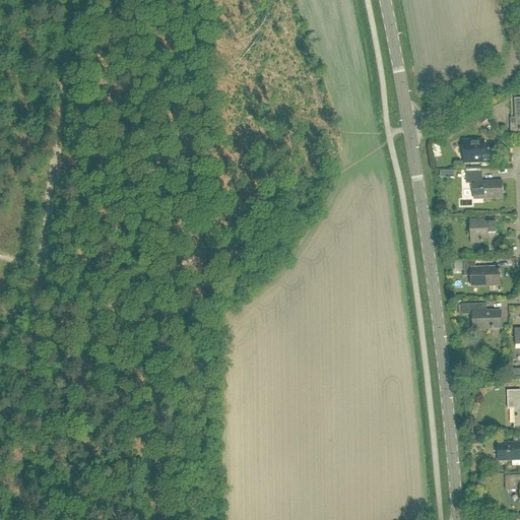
[(519,99),(515,100),(516,124),(511,124),(512,137),(519,136),(519,99)]
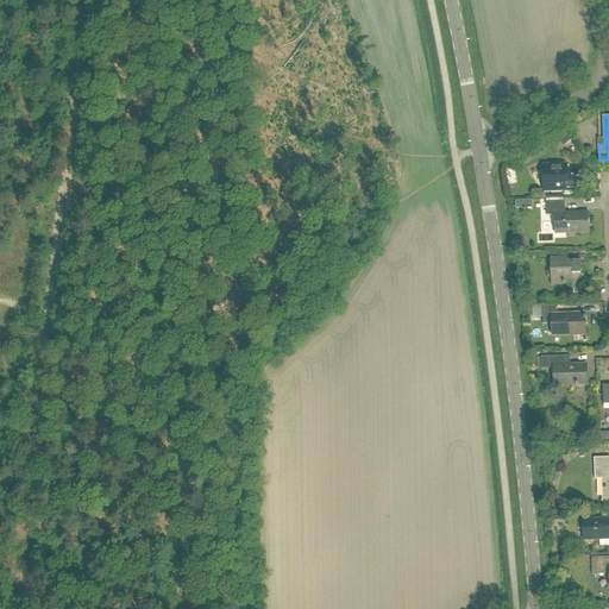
[(557,137),(564,146),(575,138),(567,130),(557,137)]
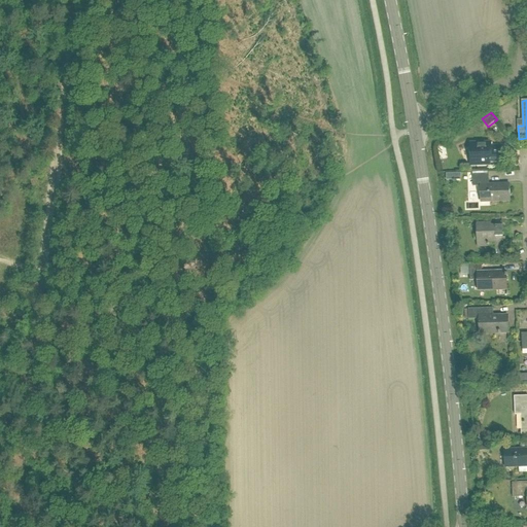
[(491,142),(469,143),(470,167),(501,166),(500,156),(492,156),(491,146),(491,142)]
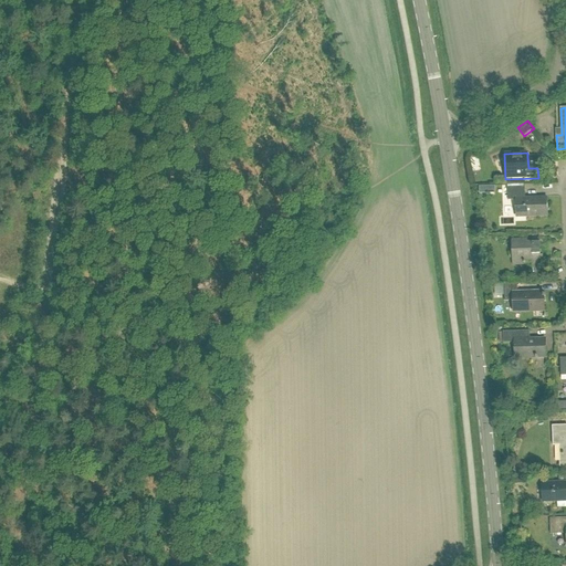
[(525,199),(525,187),(507,188),(509,201),(516,201),(516,209),(517,209),(519,218),(547,217),(546,198),(525,199)]
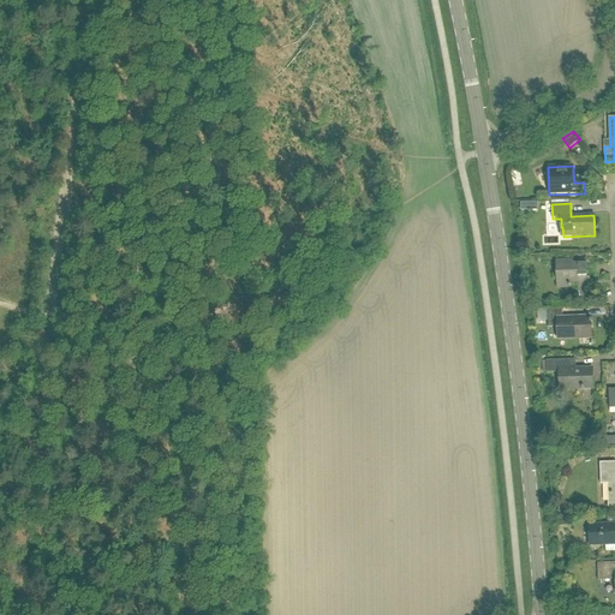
[(586,266),(586,261),(556,262),(557,288),(590,287),(590,280),(587,280),(586,276),(596,276),(595,266),(586,266)]
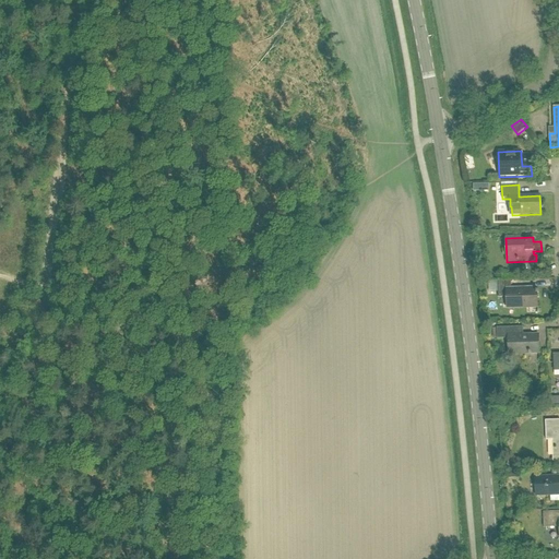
[(511,289),(511,281),(498,282),(498,298),(507,298),(507,309),(538,308),(537,288),(511,289)]
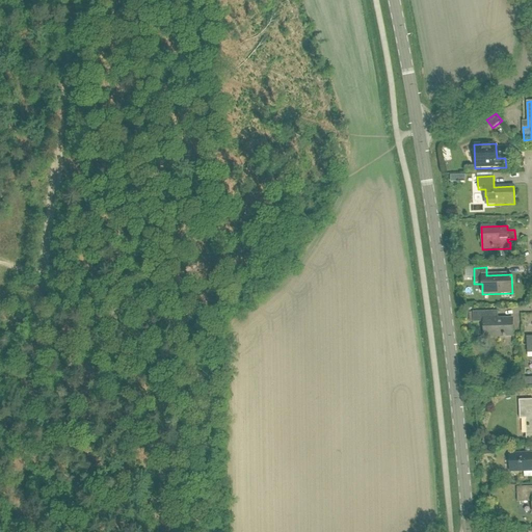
[(494,319),(493,312),(473,312),(473,323),(483,322),(484,338),(513,337),(513,318),(494,319)]
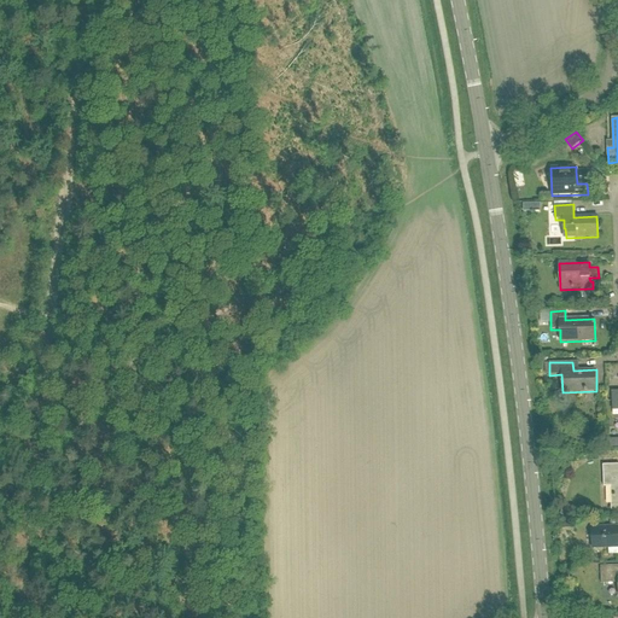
[(617,465),(604,466),(605,488),(611,487),(612,512),(617,511),(617,465)]
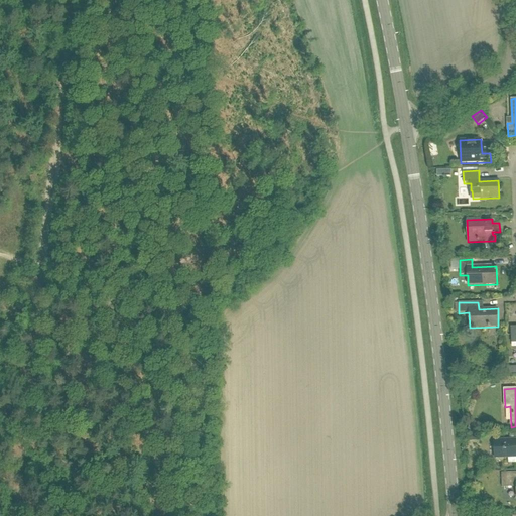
[(515,433),(509,434),(510,439),(496,440),(497,459),(515,458),(515,433)]
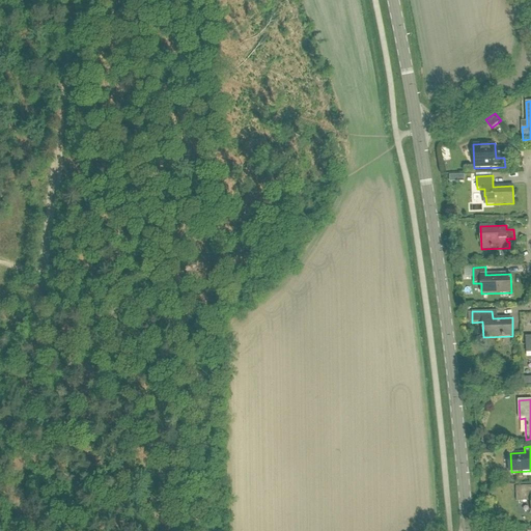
[(530,485),(516,486),(516,499),(530,498),(530,485)]
